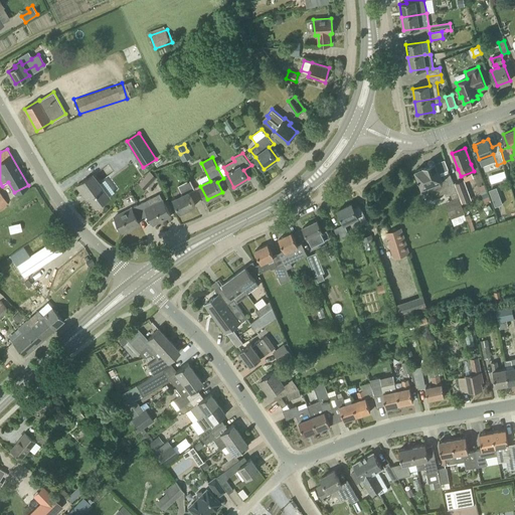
[(435,163),(432,160),(427,161),(427,165),(423,167),(415,170),(422,188),(427,199),(446,192),(447,195),(451,194),(457,191),(456,188),(452,178),(449,169),(440,173),(436,162),(435,163)]
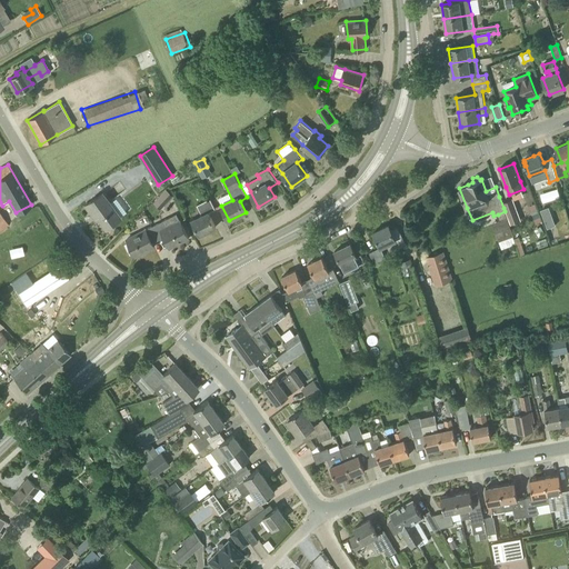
[(439,196),(449,193),(448,187),(438,189),(439,196)]
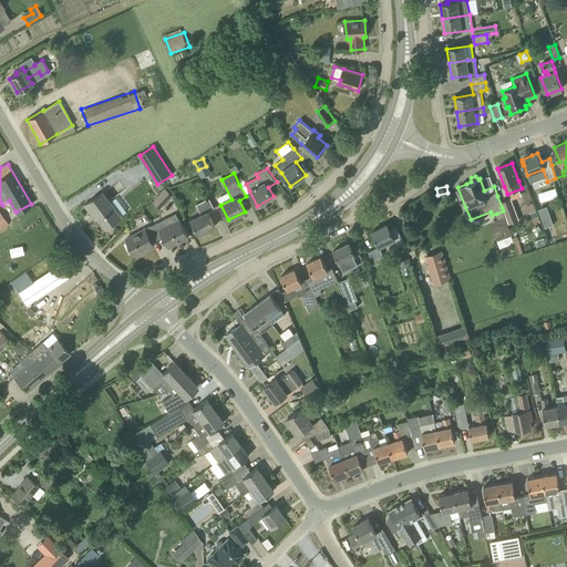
[(165,206),(174,196),(165,188),(156,198),(165,206)]
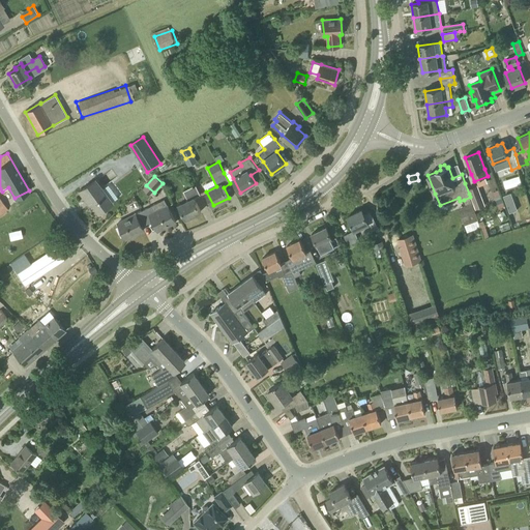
[(113,203),(96,180),(80,192),(86,200),(89,199),(99,213),(113,203)]
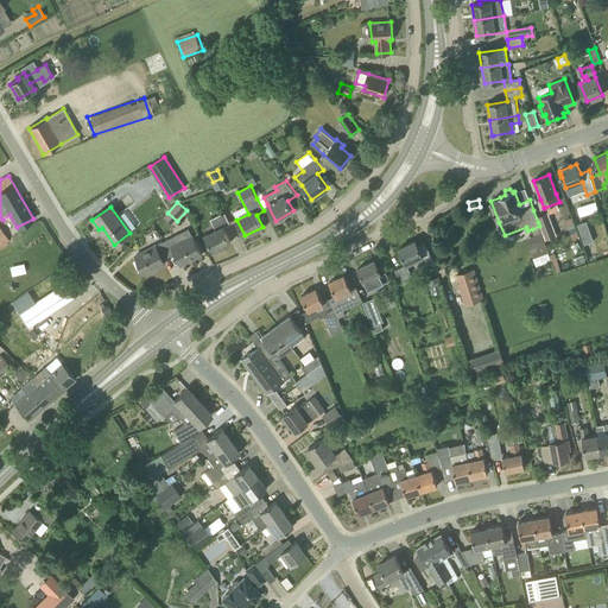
[(538,222),(545,220),(544,220),(540,208),(533,210),(538,222)]
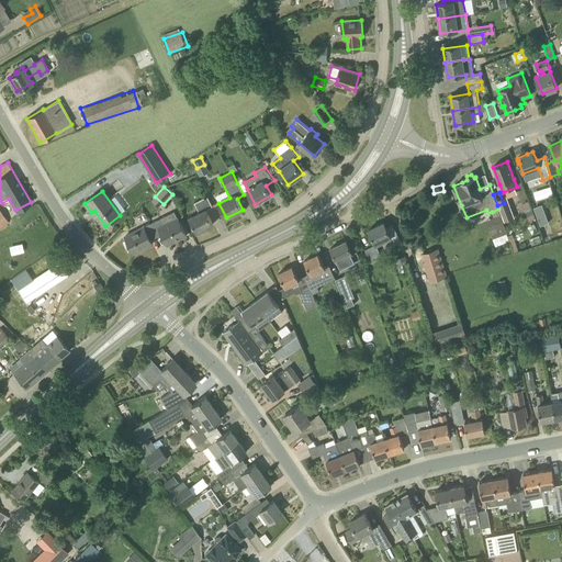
[(198,232),(213,224),(206,210),(213,206),(208,197),(194,202),(200,213),(190,217),(198,232)]
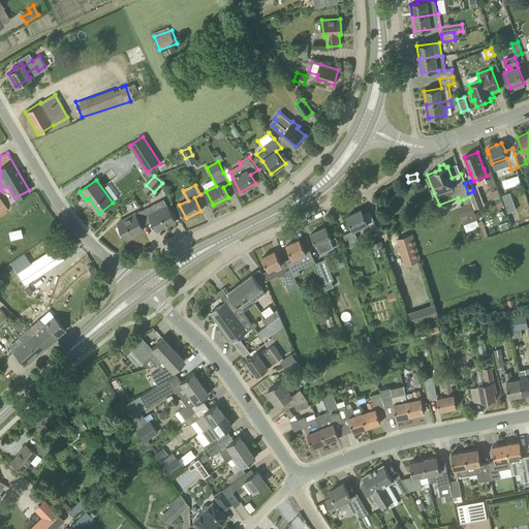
[(490,203),(487,194),(476,197),(479,207),(490,203)]
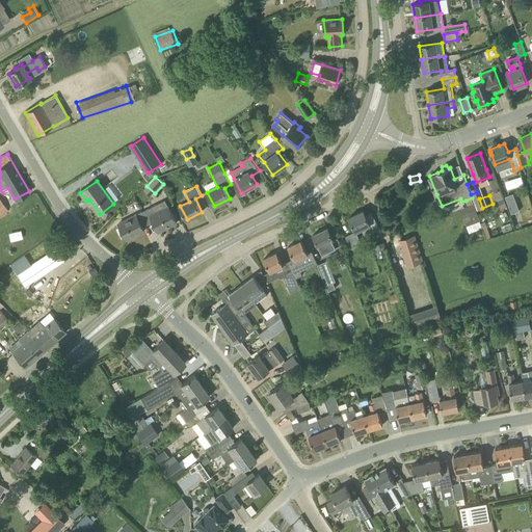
[(168,206),(165,201),(142,212),(149,224),(154,221),(159,232),(177,222),(168,206)]
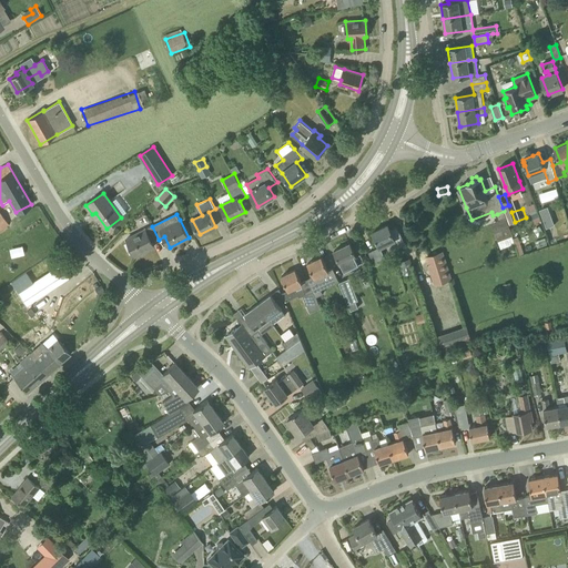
[(551,215),(543,219),(546,229),(555,225),(551,215)]
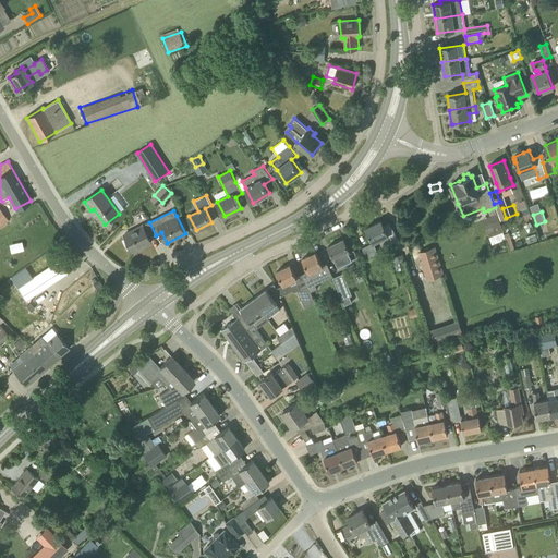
[(495,234),(504,232),(497,214),(490,216),(489,216),(495,234)]
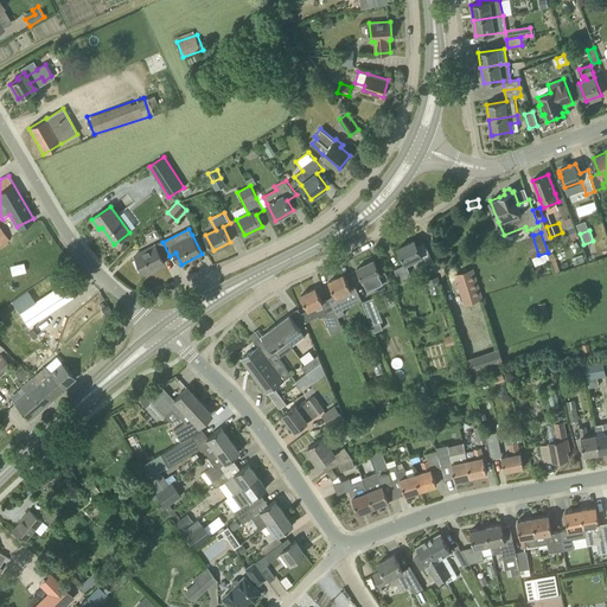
[(523,238),(526,249),(535,247),(531,235),(523,238)]
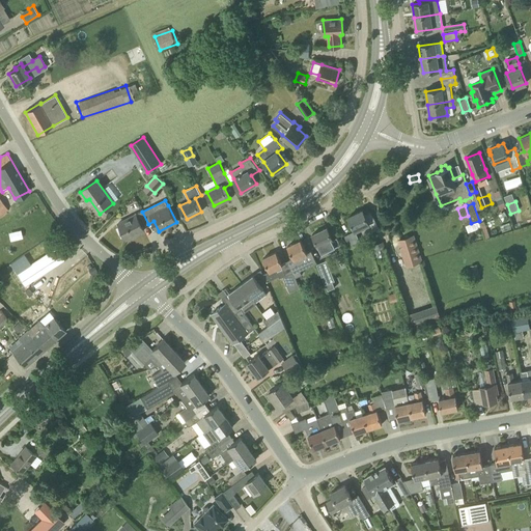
[(365,215),(363,211),(348,217),(356,231),(369,224),(372,231),(380,228),(371,212),(365,215)]
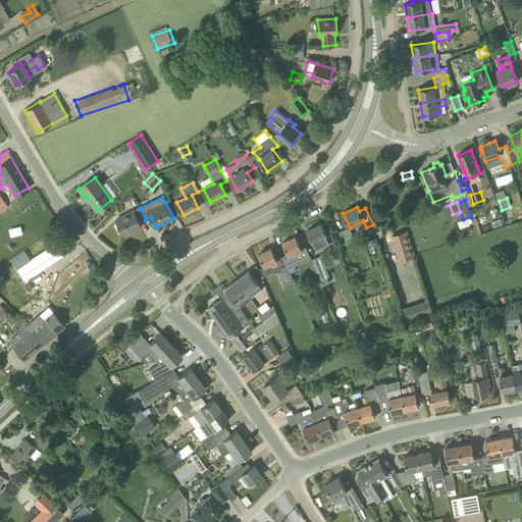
[(497,207),(490,211),(494,217),(500,214),(497,207)]
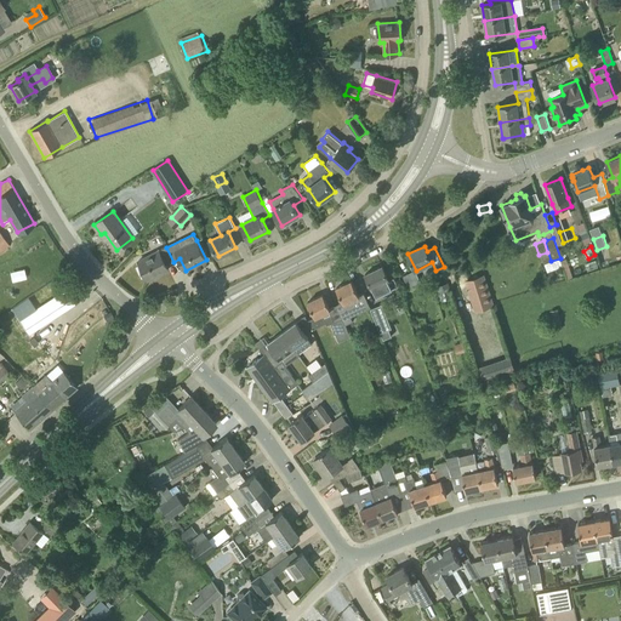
[(148,280),(169,269),(166,266),(174,262),(166,248),(138,261),(148,280)]
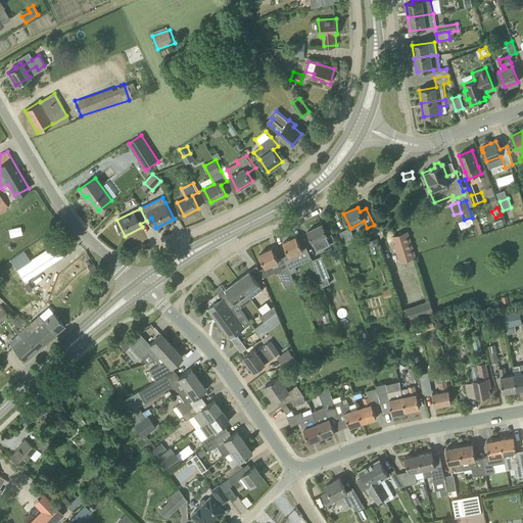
[(322,224),(307,231),(317,250),(335,241),(332,234),(328,235),(322,224)]
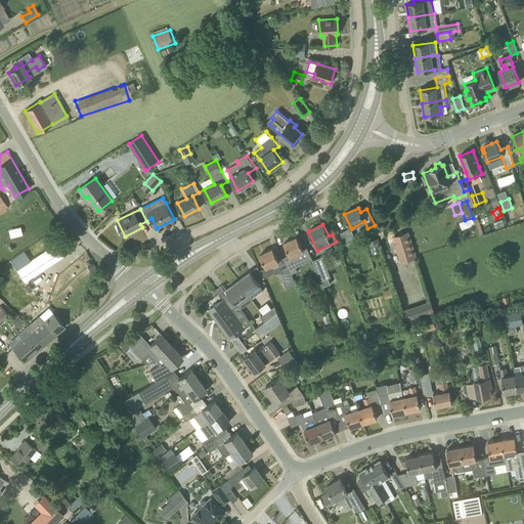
[(345,243),(355,238),(350,228),(340,232),(345,243)]
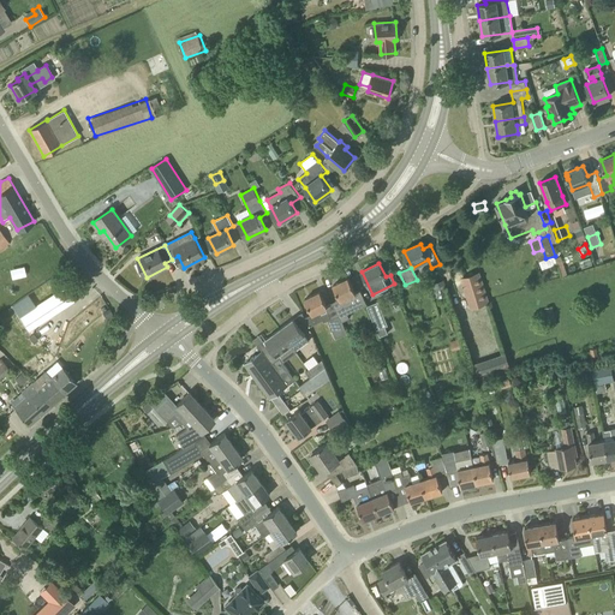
[(479,272),(461,278),(465,292),(471,309),(489,303),(479,272)]
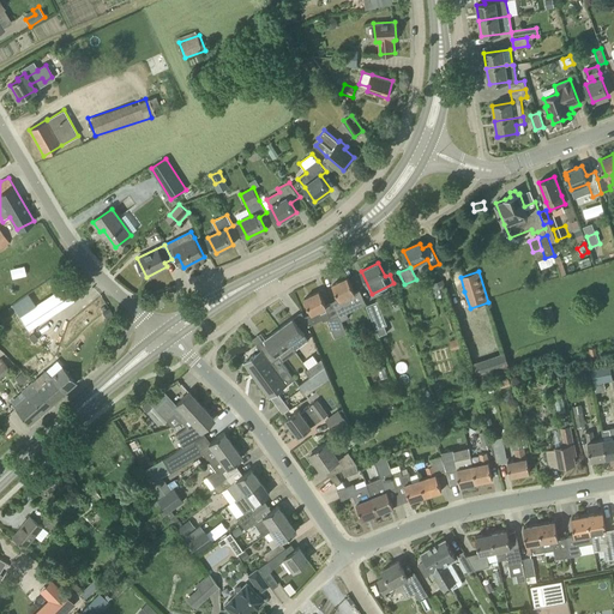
[(355,293),(348,277),(332,286),(339,299),(333,302),(338,313),(342,321),(349,318),(347,313),(366,304),(360,290),(355,293)]
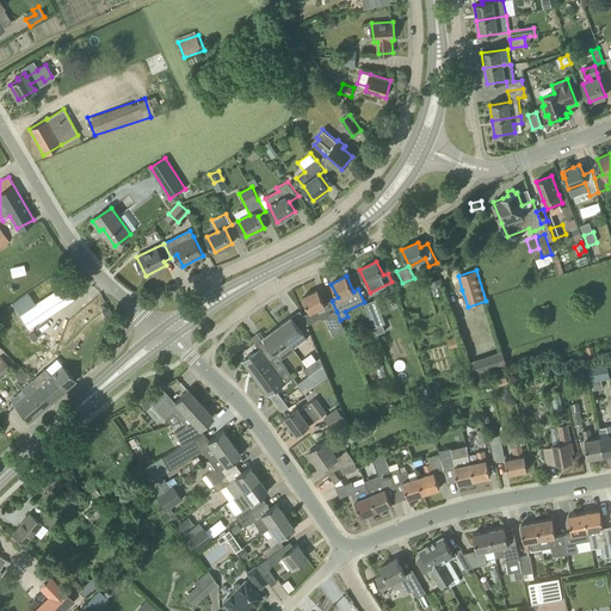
[(445,292),(442,278),(430,282),(434,296),(436,296),(445,292)]
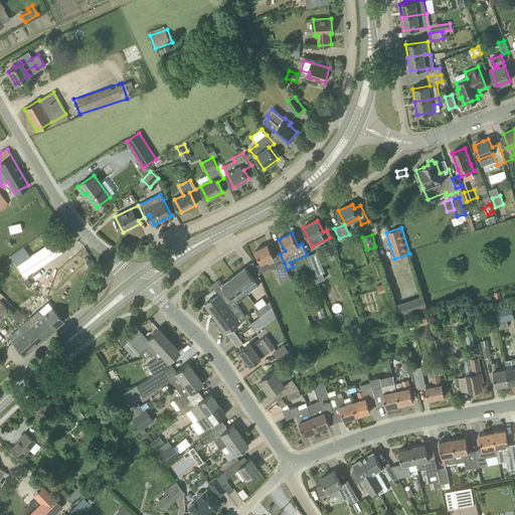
[(24,277),(62,251),(55,240),(17,266),(24,277)]
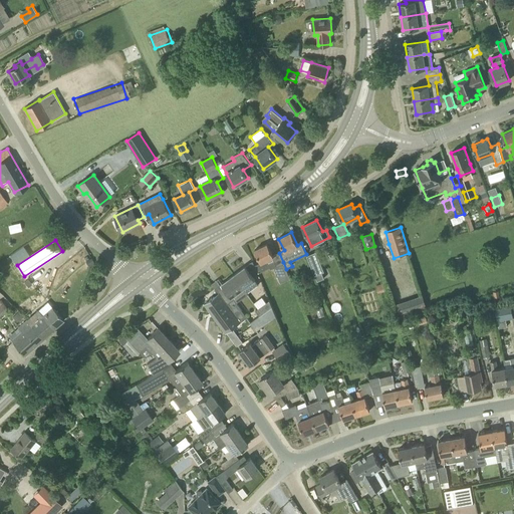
[(273,255),(267,244),(255,250),(261,262),(255,265),(259,273),(270,267),(271,269),(275,267),(281,282),(290,279),(286,269),(283,262),(279,253),(273,255)]
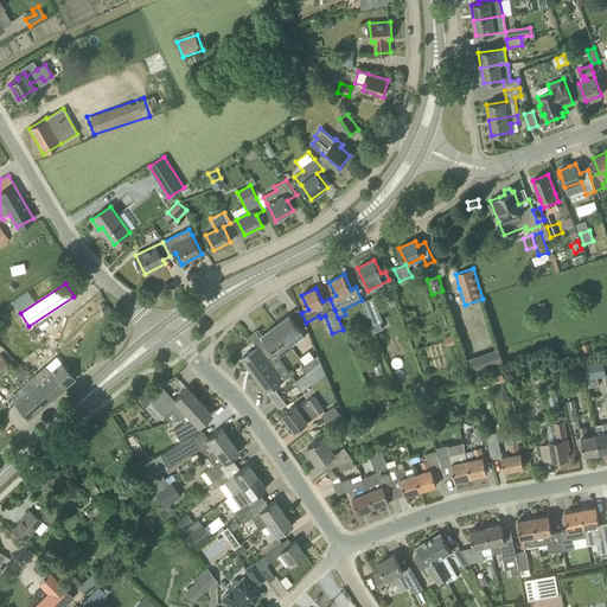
[(374,299),(363,304),(374,333),(384,330),(374,299)]
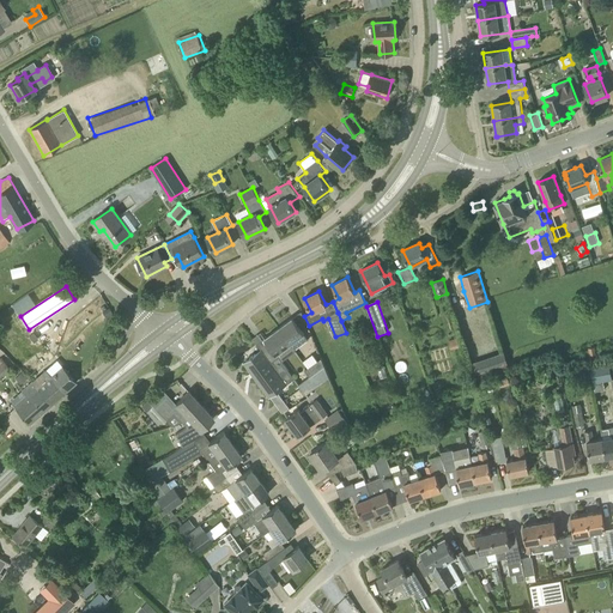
[(551,305),(541,307),(544,325),(553,323),(551,305)]
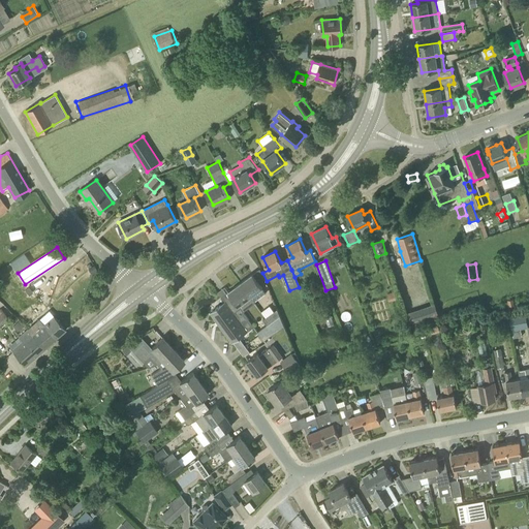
[(254,302),(266,293),(262,288),(262,287),(253,274),(241,283),(250,297),(254,302)]
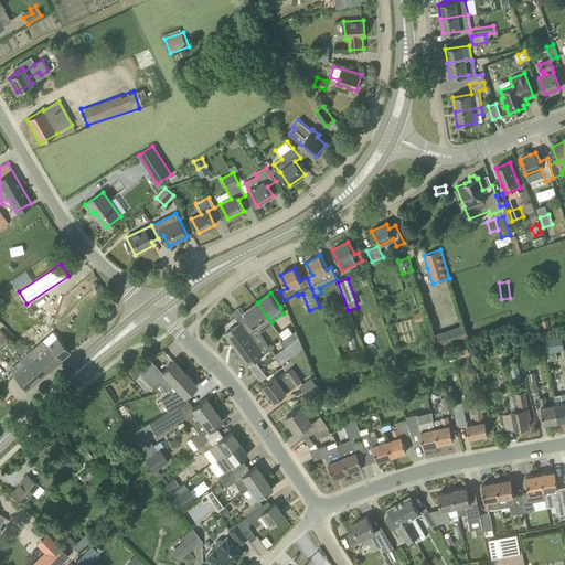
[(0,312),(7,318),(12,311),(1,302),(0,304),(0,312)]
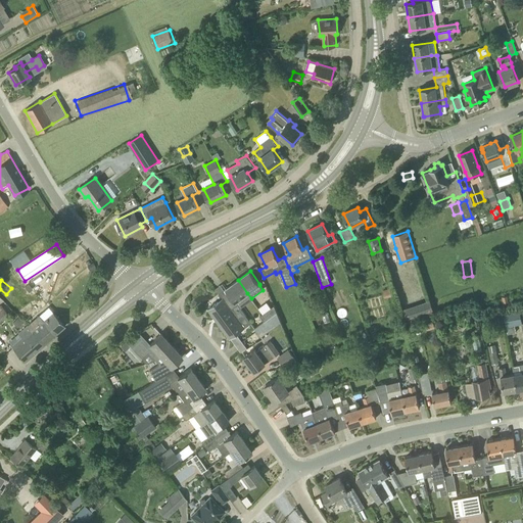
[(231,310),(238,304),(236,301),(247,293),(238,280),(226,289),(231,296),(225,301),(231,310)]
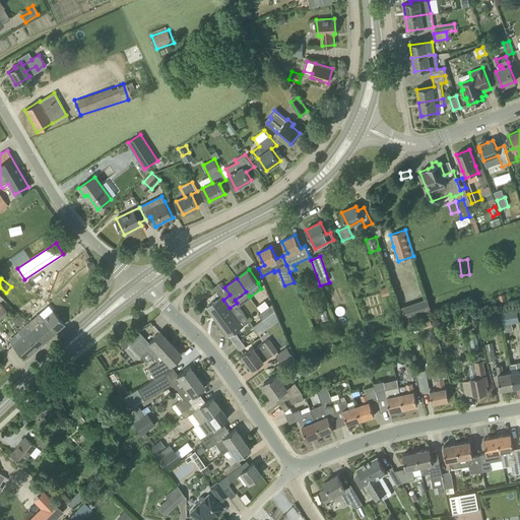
[(230,308),(223,300),(221,297),(220,297),(221,298),(217,301),(216,301),(215,301),(213,301),(213,303),(212,304),(212,305),(208,308),(229,336),(228,337),(250,322),(237,303),(230,308)]
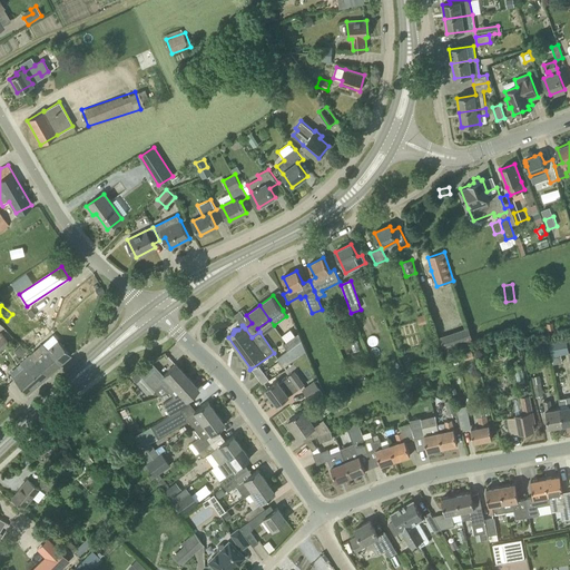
[(440,347),(468,337),(464,326),(436,337),(440,347)]
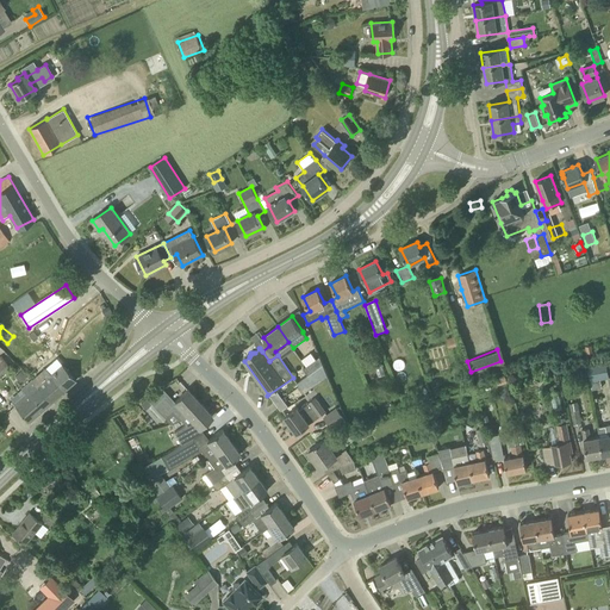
[(1,355),(0,355),(0,375),(10,368),(10,367),(4,360),(1,355)]
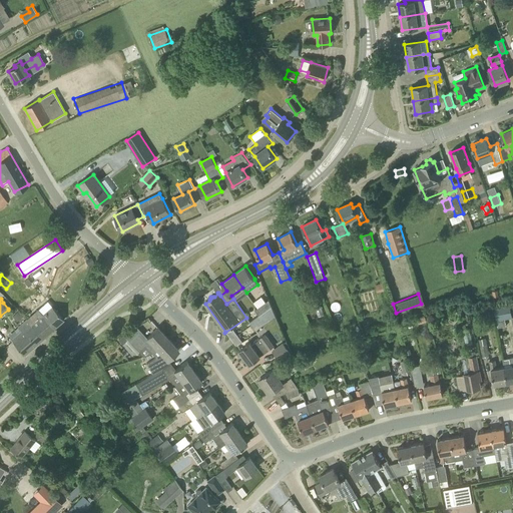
[(266,311),(272,307),(269,300),(262,306),(266,311)]
